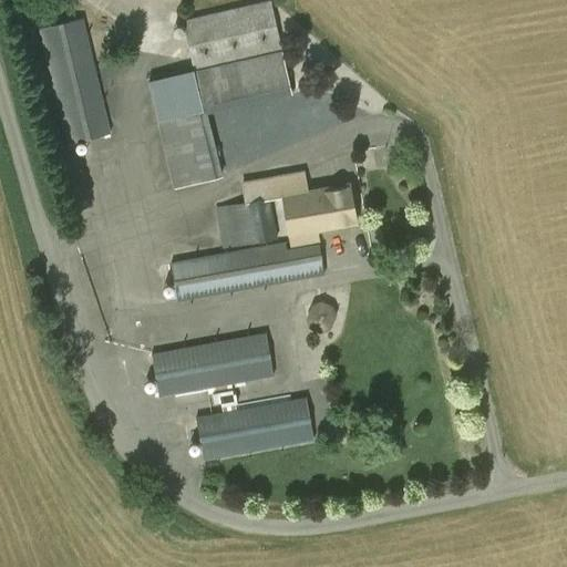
[(267,0),(183,19),(194,69),(148,80),(174,186),(222,176),(205,112),(292,91),(270,0),(267,0)]
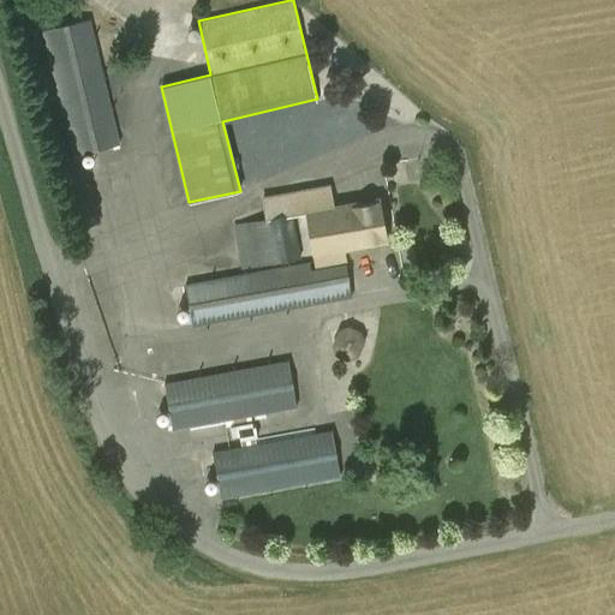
[(90,18),(42,31),(72,155),(120,143),(90,18)]
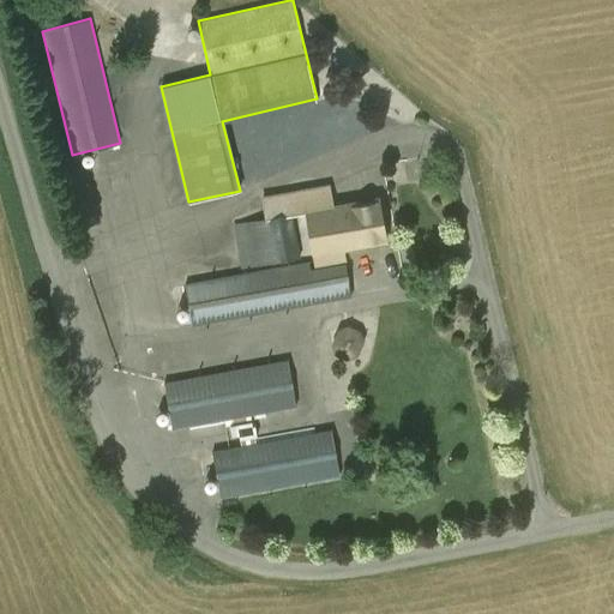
[(264,198),(268,216),(268,218),(233,224),(241,269),(300,258),(292,212),(307,210),(317,266),(344,262),(342,248),(385,241),(378,199),(332,206),(330,187),(264,198)]
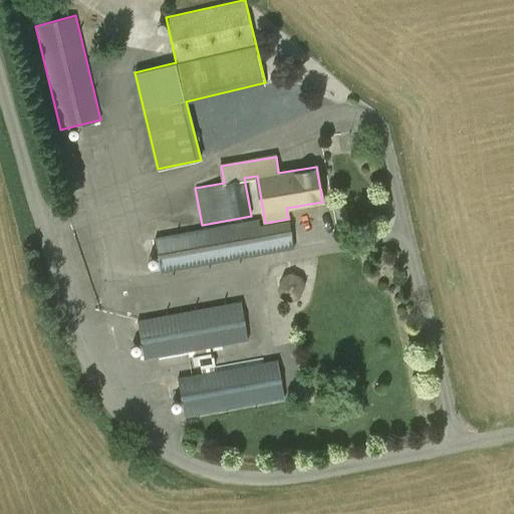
[(295,248),(289,220),(260,225),(258,219),(156,237),(162,272),(295,248)]
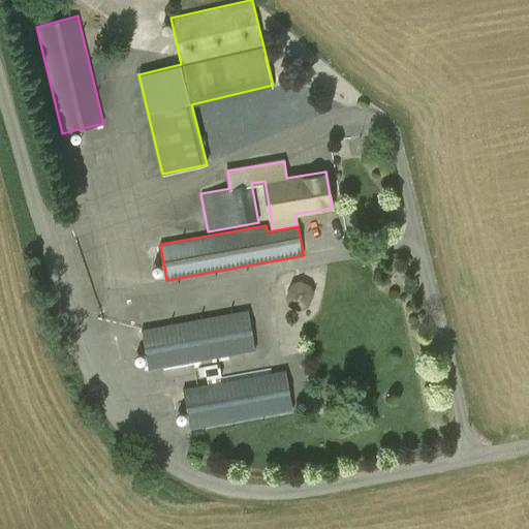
[(256,349),(248,310),(143,330),(149,369),(256,349)]
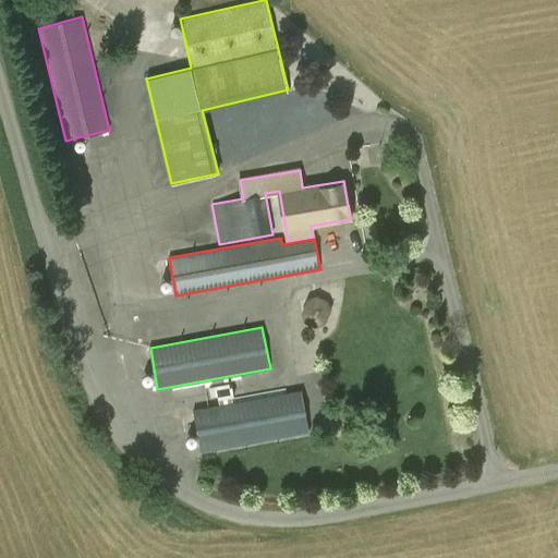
[(310,433),(301,390),(193,410),(201,452),(310,433)]
